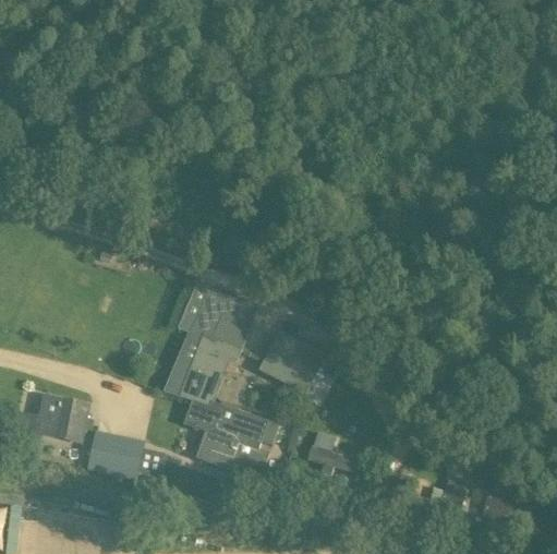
[(247,324),(198,305),(189,333),(202,337),(203,337),(210,339),(210,338),(218,341),(220,334),(241,341),(247,324)]
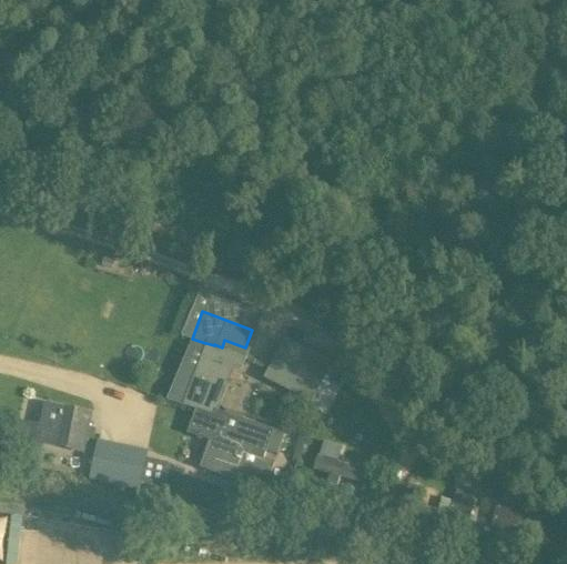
[(184,403),(194,408),(193,411),(198,413),(199,410),(214,414),(216,409),(236,353),(243,355),(245,348),(224,340),(222,348),(214,344),(214,345),(206,343),(205,343),(206,344),(184,403)]
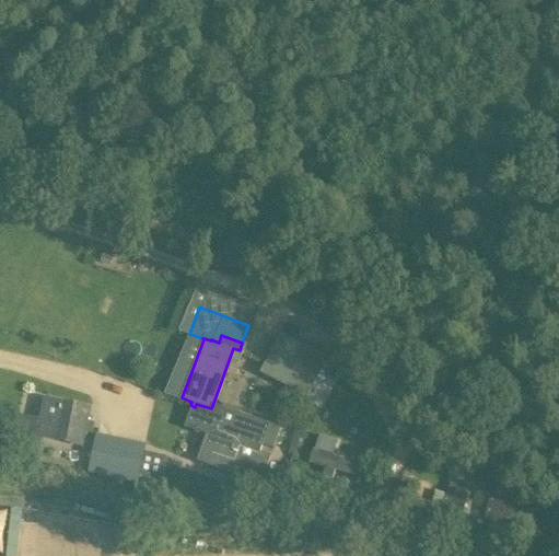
[(271,347),(258,372),(317,401),(327,381),(316,374),(318,370),(271,347)]
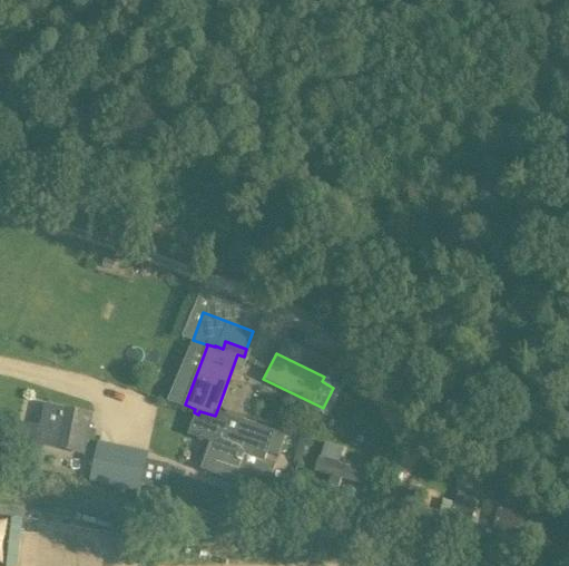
[(57,405),(47,445),(82,452),(91,411),(57,405)]
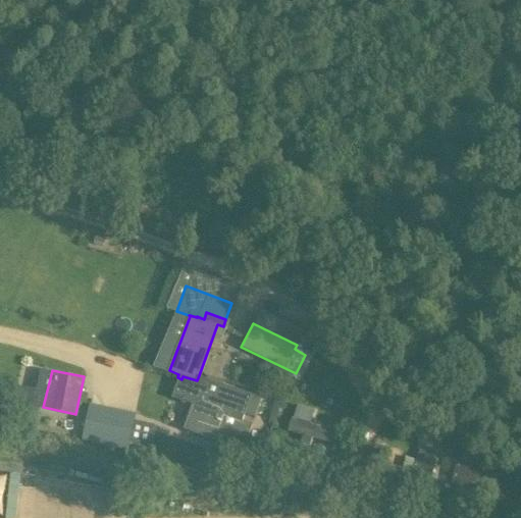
[(259,396),(250,394),(225,384),(199,375),(197,380),(183,376),(181,379),(177,377),(171,395),(240,420),(243,412),(254,415),(259,396)]
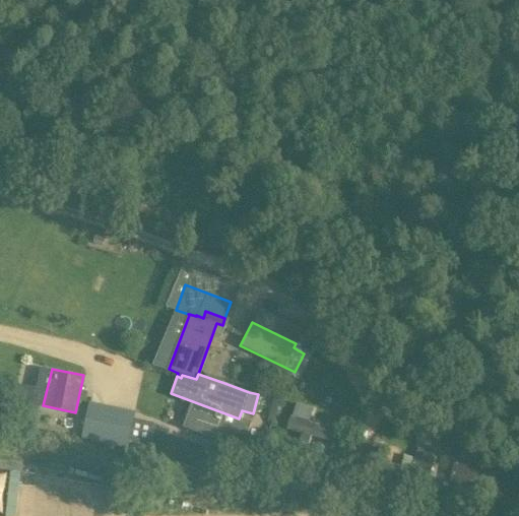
[(88,400),(84,416),(80,436),(127,446),(131,426),(134,409),(88,400)]
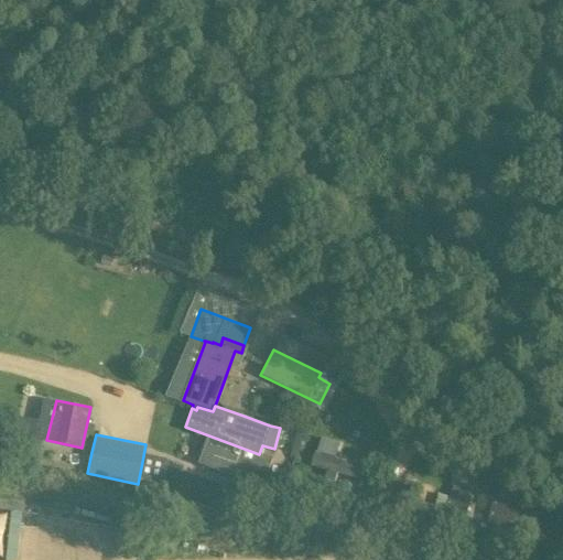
[(358,463),(315,450),(311,463),(326,469),(324,476),(334,480),(336,472),(354,476),(358,463)]
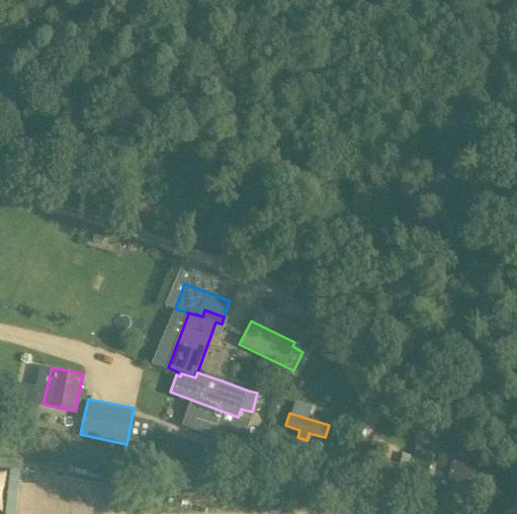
[(404,473),(421,480),(434,450),(416,443),(404,473)]
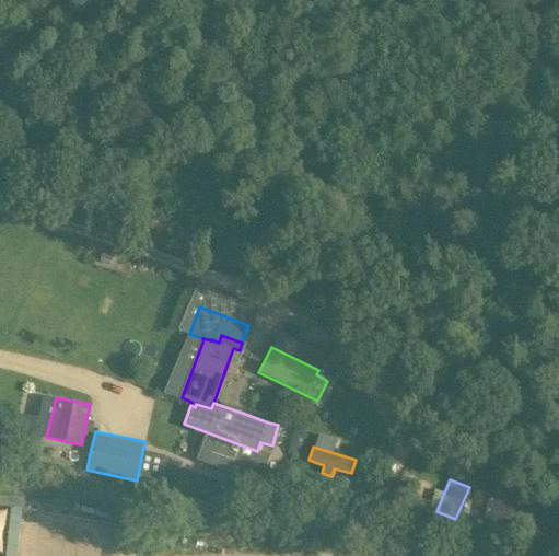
[(375,484),(362,481),(360,488),(373,491),(375,484)]
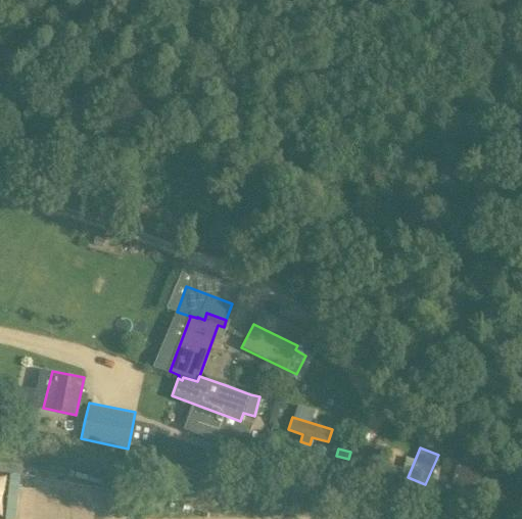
[(227,454),(224,471),(257,475),(259,458),(227,454)]
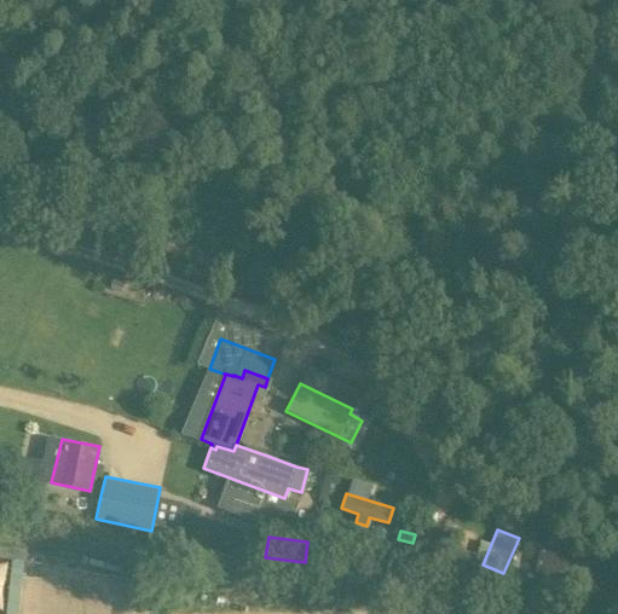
[(541,546),(533,578),(581,588),(587,561),(577,559),(573,554),(541,546)]
